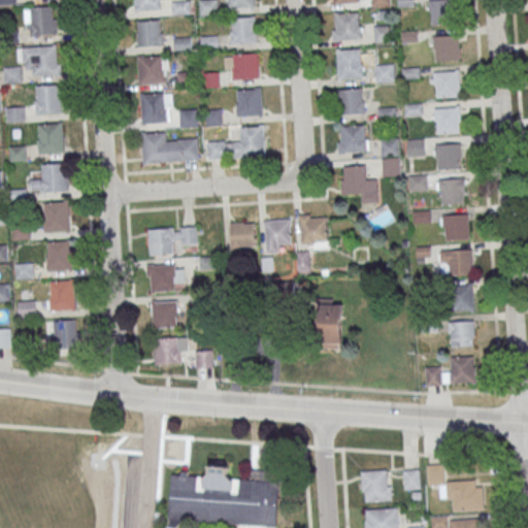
[(161,0),(134,0),(135,10),(161,10),(161,0)]
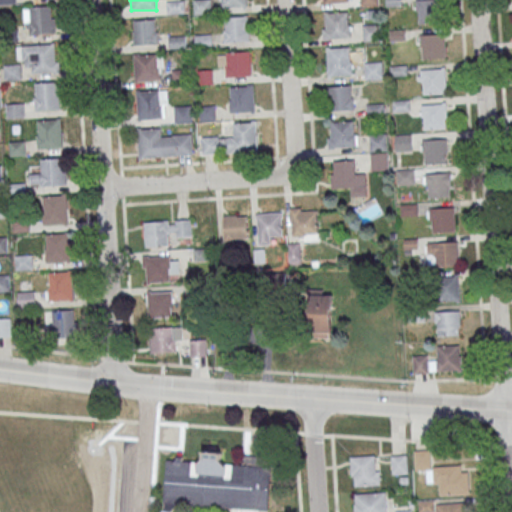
[(167,1),(185,0),(185,12),(167,12),(167,1)]
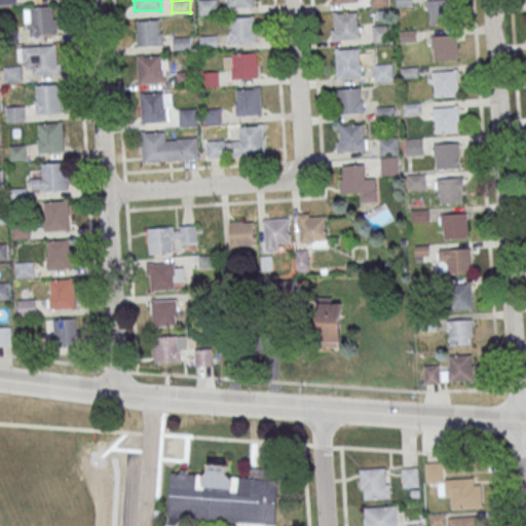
[(198,0),(217,0),(218,13),(199,14),(198,0)]
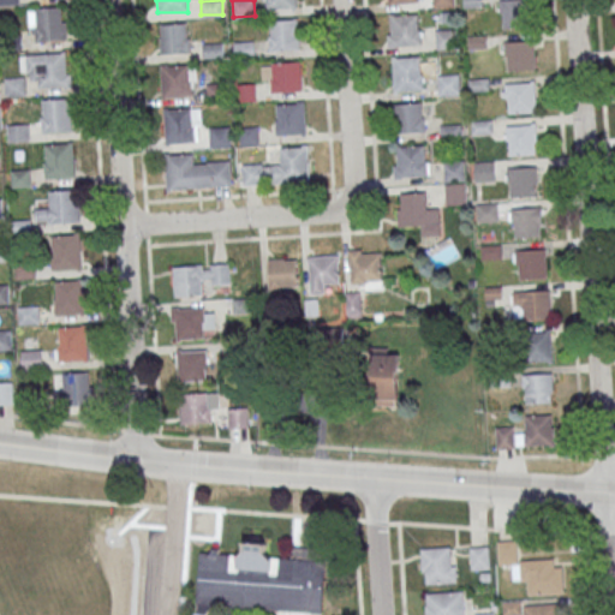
[(500,0),(501,28),(526,27),(525,0),(500,0)]
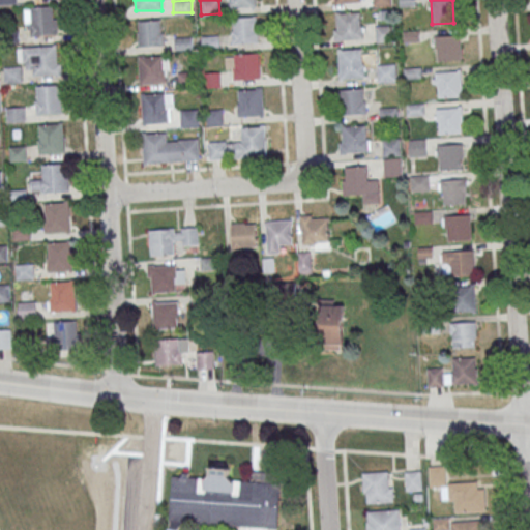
[(53,5),(29,7),(31,35),(55,33),(53,5)]
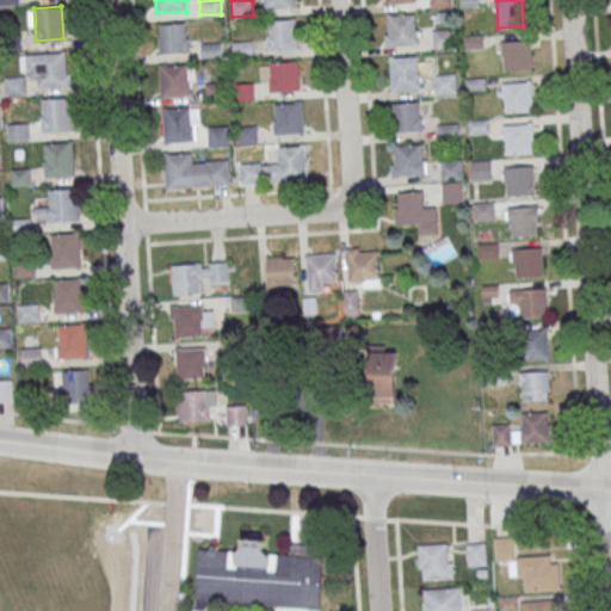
[(418,14),(388,14),(388,45),(418,45),(418,14)]
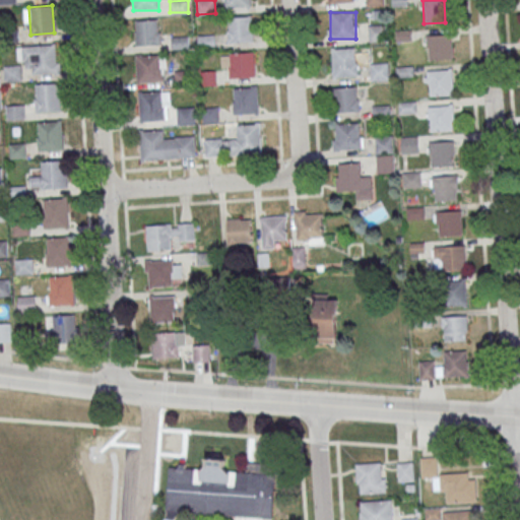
[(229,17),(253,15),(254,41),(231,42),(229,17)]
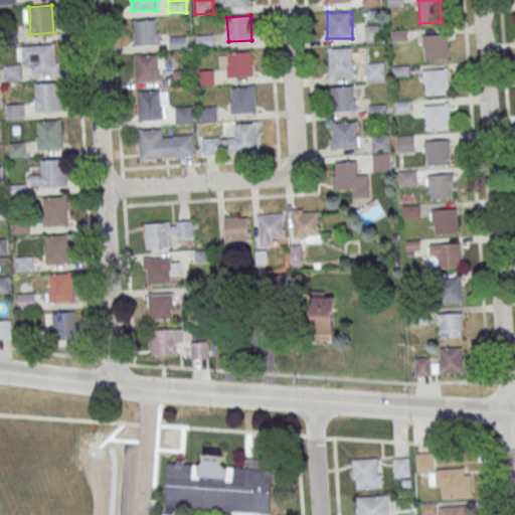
[(134,44),(159,44),(159,19),(134,19),(134,44)]
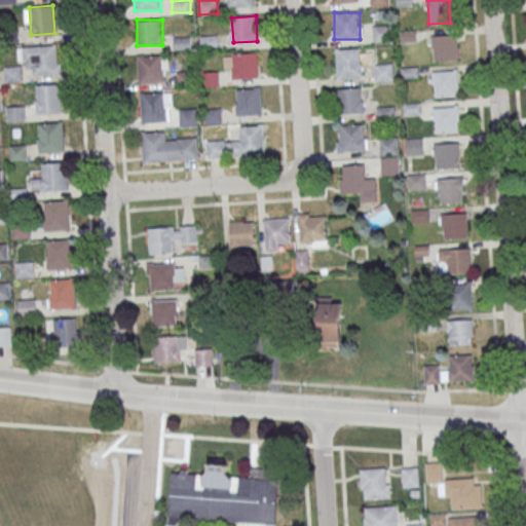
[(373,25),(391,24),(392,40),(374,41),(373,25)]
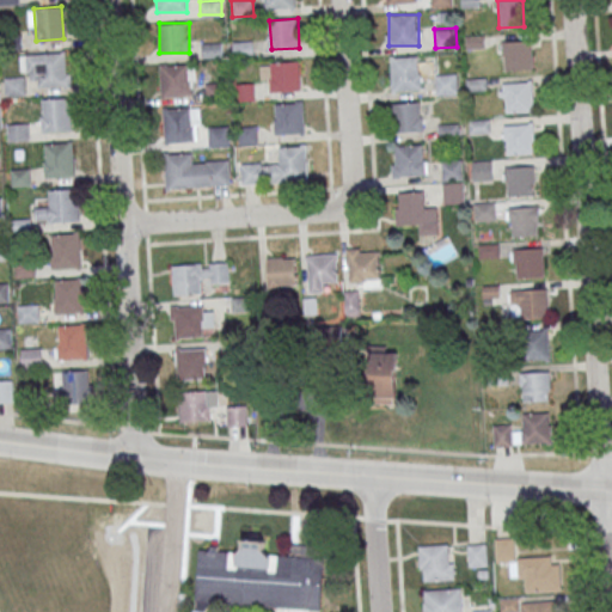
[(255,41),(233,41),(233,57),(255,57),(255,41)]
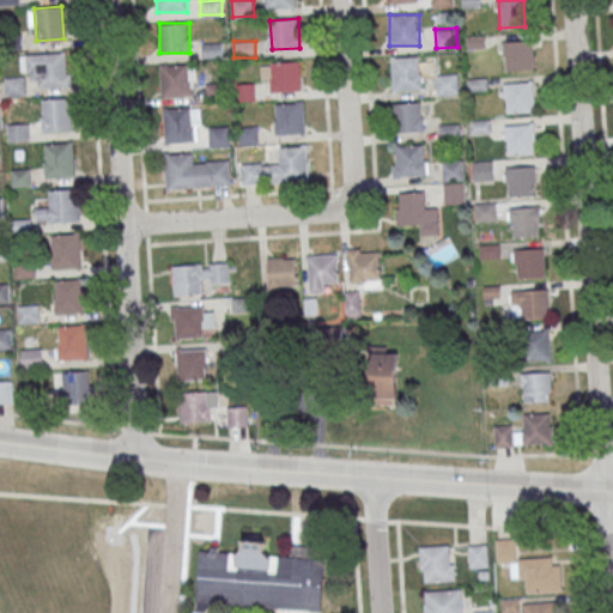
[(534,41),(504,41),(504,70),(534,70),(534,41)]
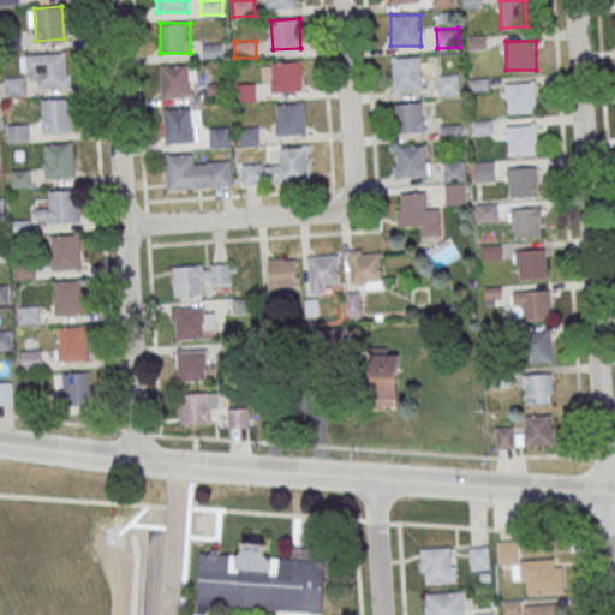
[(66,51),(37,53),(40,87),(69,84),(66,51)]
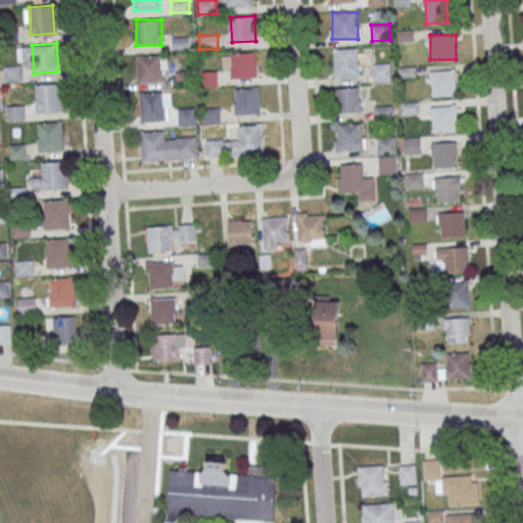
[(360,48),(334,48),(334,77),(360,77),(360,48)]
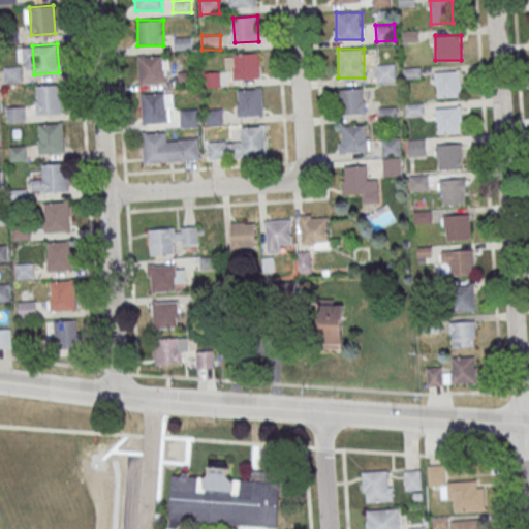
[(260,79),(260,53),(226,53),(227,79),(260,79)]
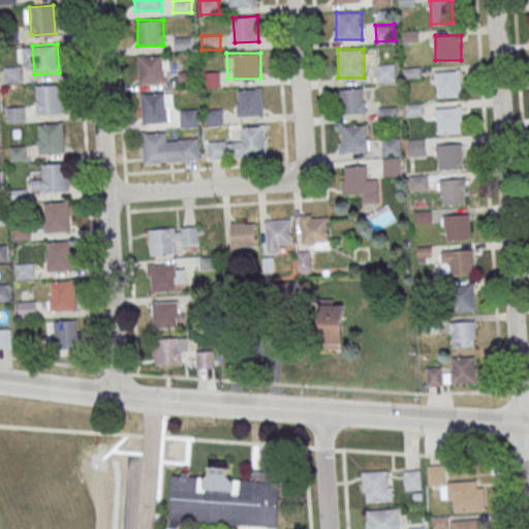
[(169,82),(169,55),(138,55),(138,82),(169,82)]
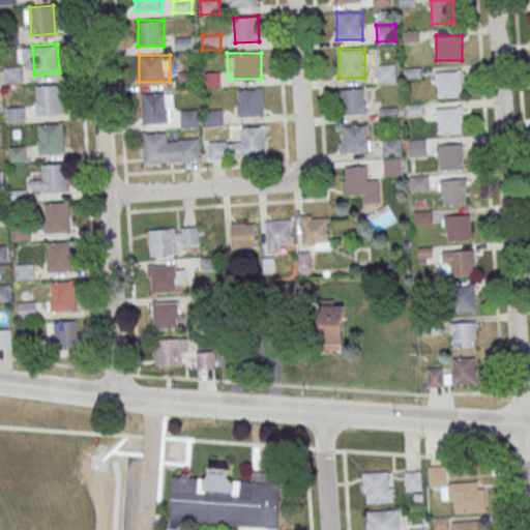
[(377,64),(395,63),(396,81),(378,82),(377,64)]
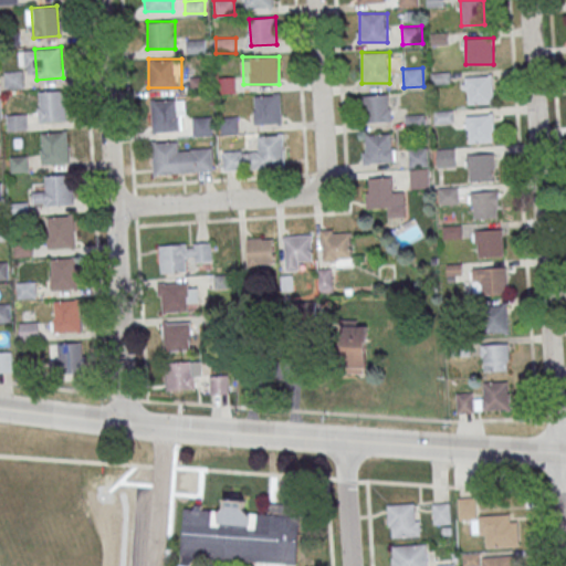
[(4,72),(24,70),(25,87),(6,88),(4,72)]
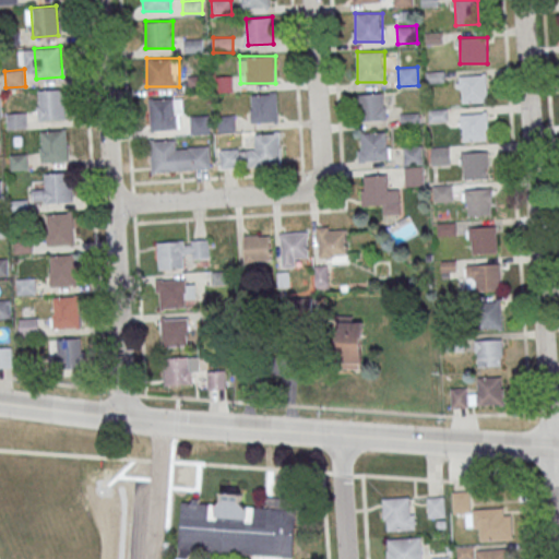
[(487,74),(459,74),(459,103),(487,103),(487,74)]
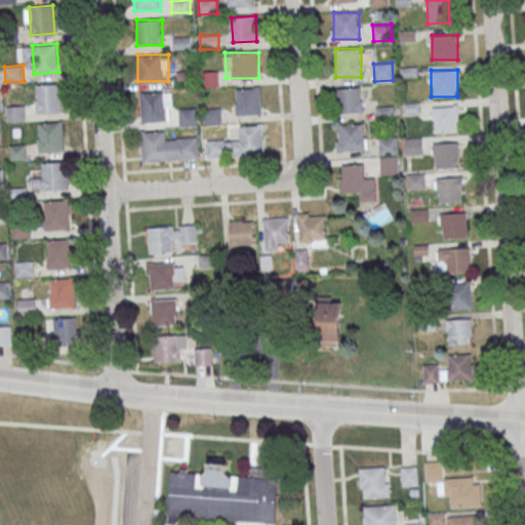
[(203,86),(218,86),(217,72),(203,72),(203,86)]
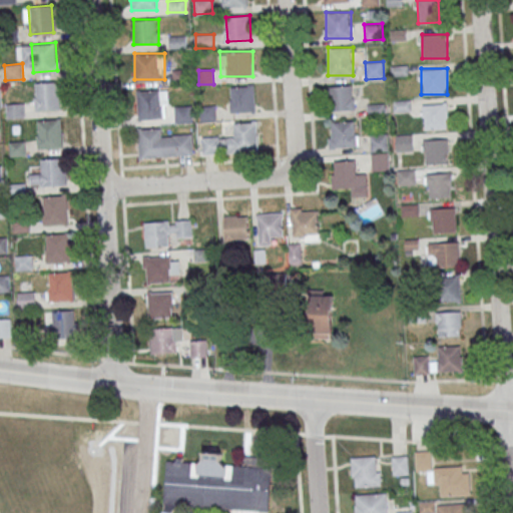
[(59,81),(35,83),(37,110),(61,108),(59,81)]
